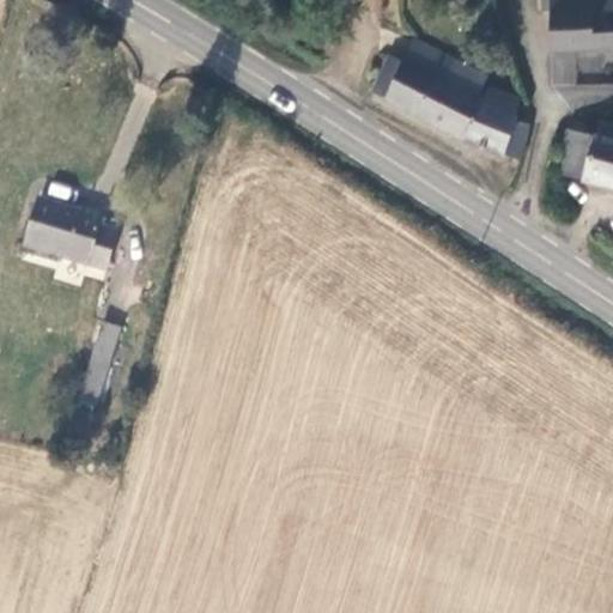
[(612,48),(612,0),(544,0),(545,11),(551,11),(552,52),(612,48)]
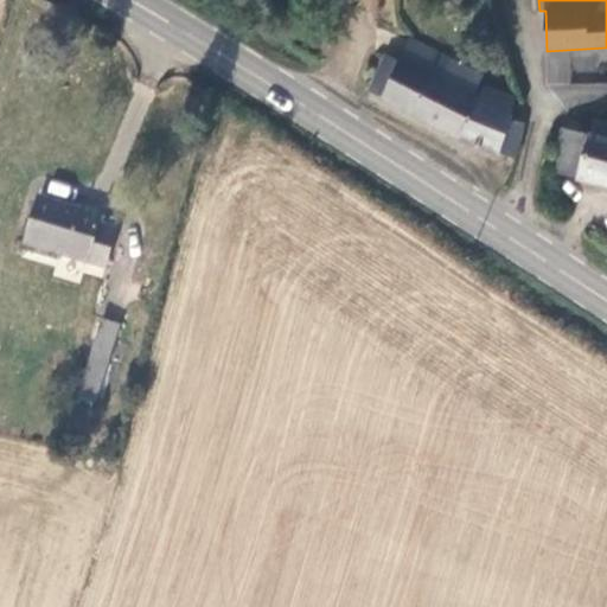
[(479,84),(483,77),(411,40),(401,62),(387,56),(369,90),(458,136),(517,158),(524,125),(511,122),(513,115),(510,115),(513,98),(479,84)]
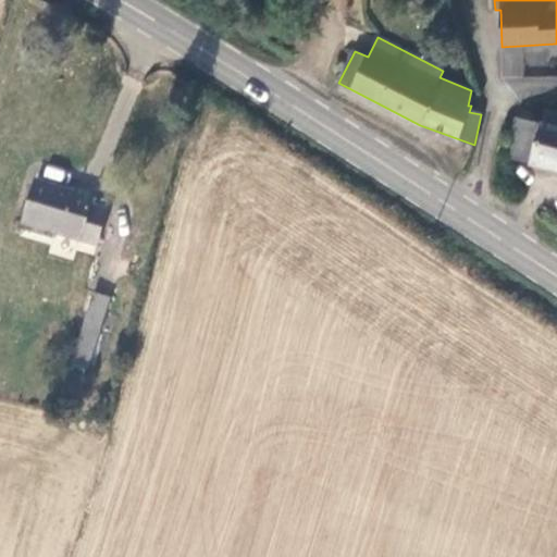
[(532,162),(556,168),(556,111),(548,109),(544,125),(517,119),(507,156),(532,162)]
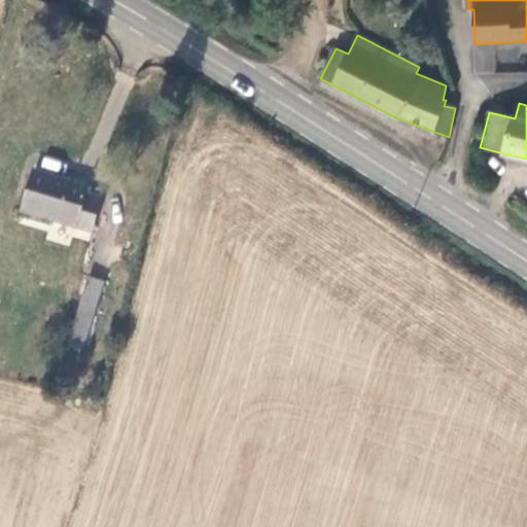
[(67,188),(29,177),(18,216),(90,236),(100,200),(84,195),(86,188),(69,183),(67,188)]
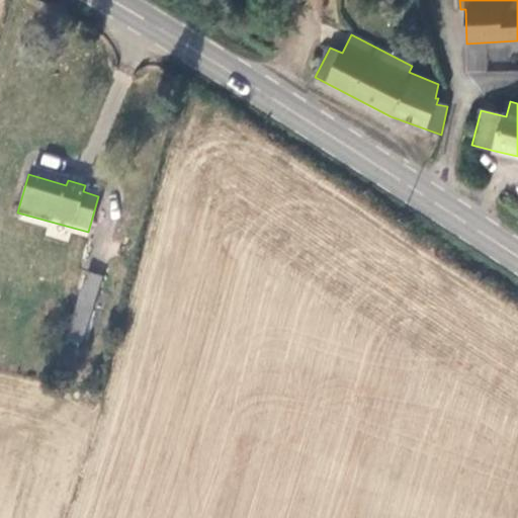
[(104,275),(90,272),(81,304),(95,309),(104,275)]
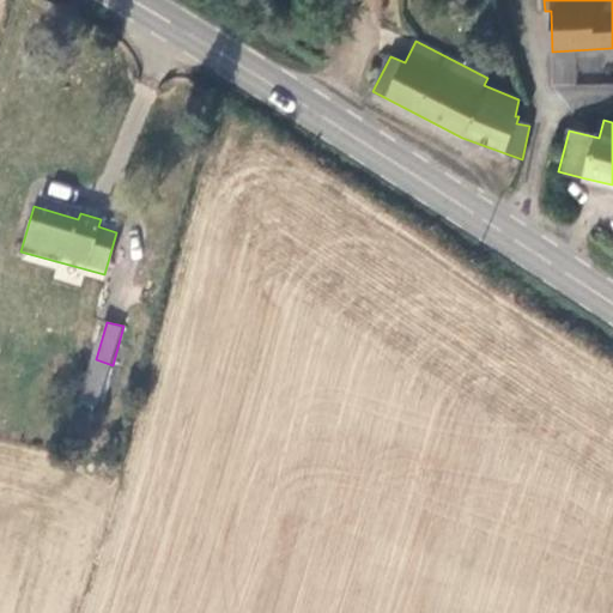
[(105,390),(113,365),(96,359),(89,386),(105,390)]
